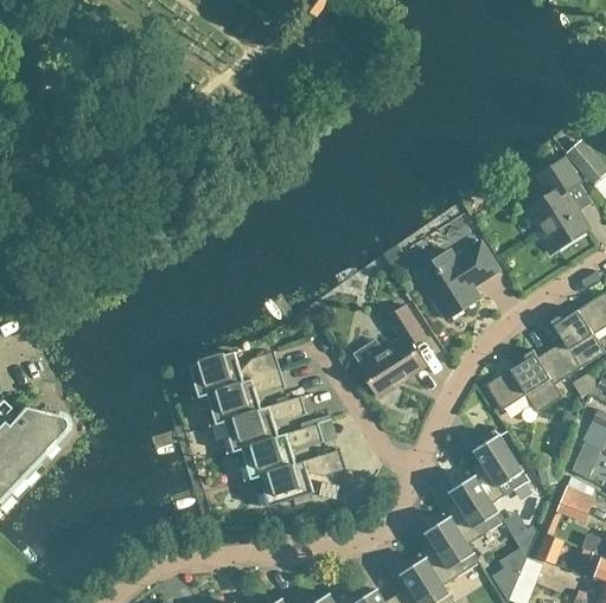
[(305,0),(300,6),(313,15),(326,0),(305,0)]
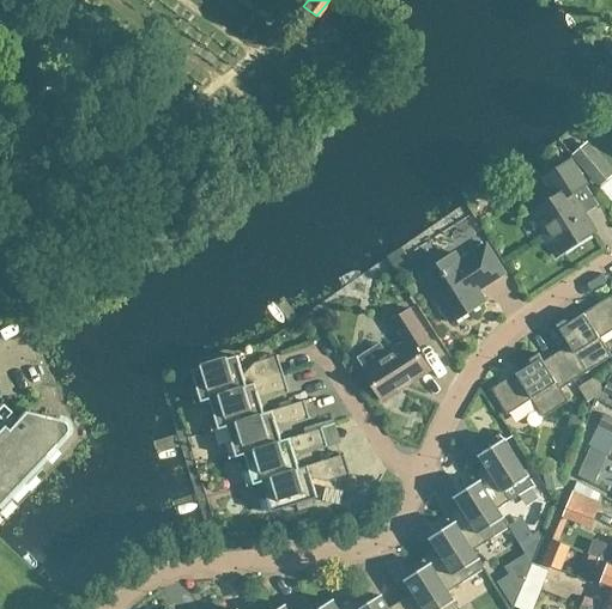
[(611,174),(585,142),(573,153),(600,186),(611,176),(611,174)]
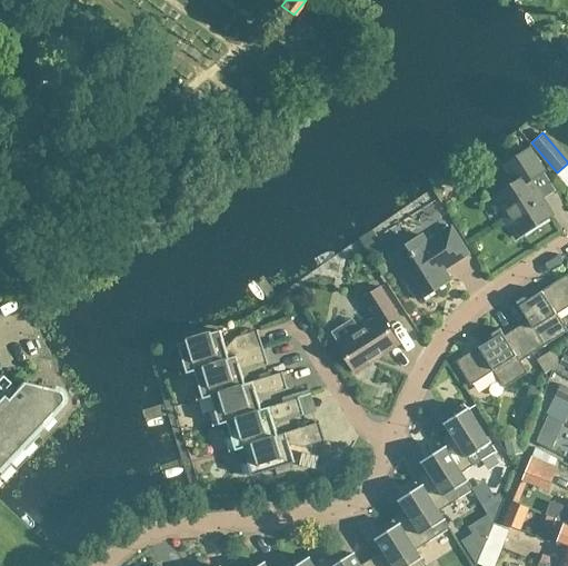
[(504,217),(516,237),(551,214),(530,179),(544,170),(529,147),(505,162),(514,177),(512,182),(496,194),(509,214),(504,217)]
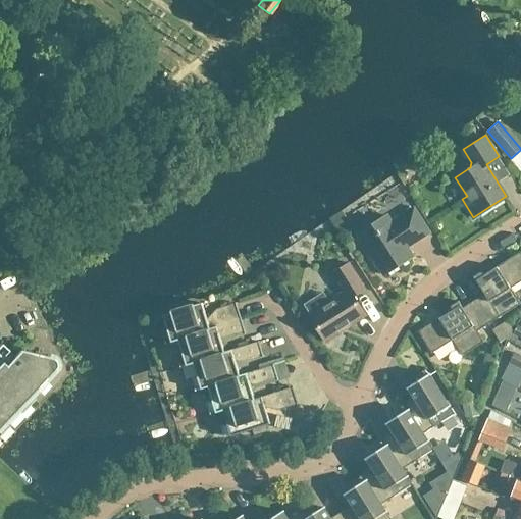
[(407,246),(429,231),(414,207),(392,221),(387,214),(358,232),(383,273),(413,255),(407,246)]
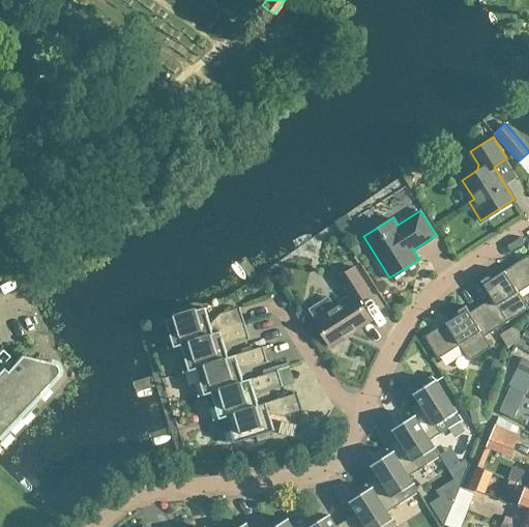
[(480,304),(496,328),(528,308),(528,304),(520,291),(528,285),(528,255),(493,277),(489,274),(480,280),(492,297),(480,304)]
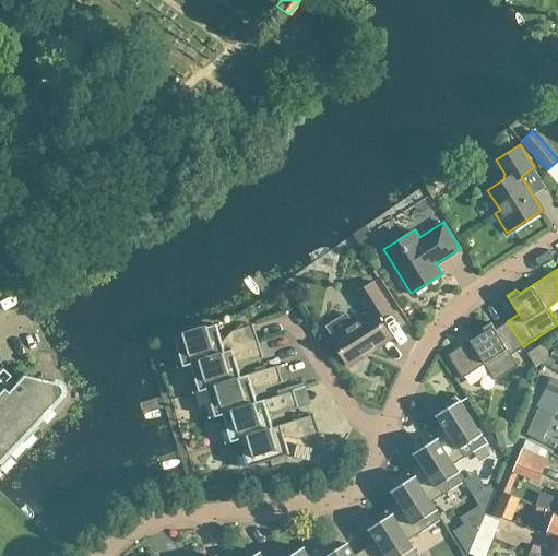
[(356,292),(368,311),(352,321),(346,312),(325,326),(331,334),(330,335),(348,365),(349,365),(392,338),(379,316),(392,308),(375,281),(356,292)]
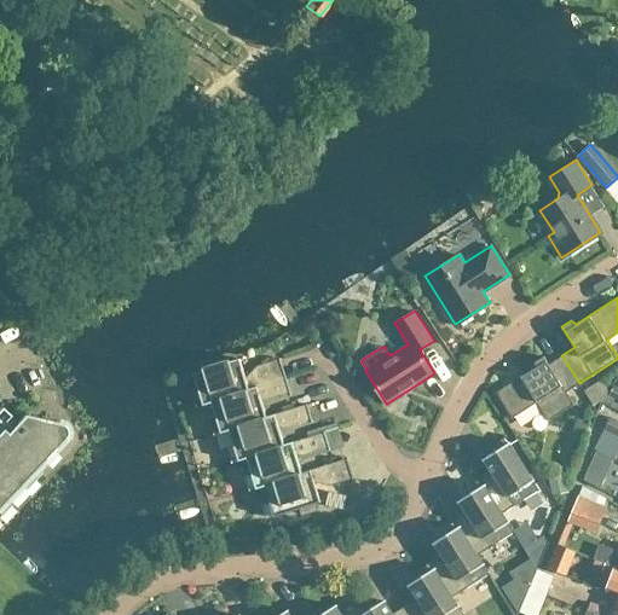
[(579,383),(561,355),(549,363),(544,355),(536,360),(536,366),(496,392),(513,417),(537,401),(549,419),(575,404),(567,390),(579,383)]
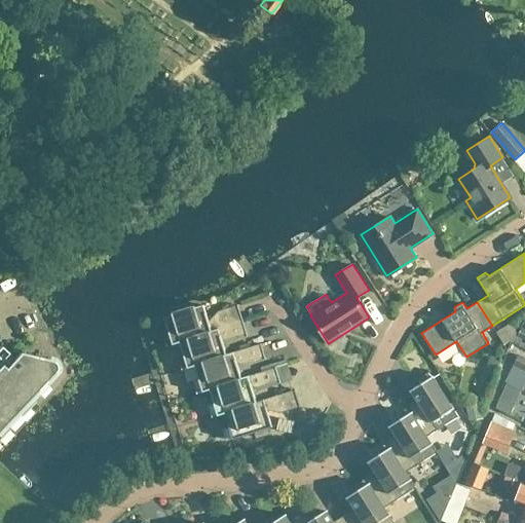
[(172,312),(173,313),(164,316),(169,331),(163,333),(166,344),(244,321),(238,304),(219,310),(209,321),(203,304),(195,306),(195,305),(172,312)]
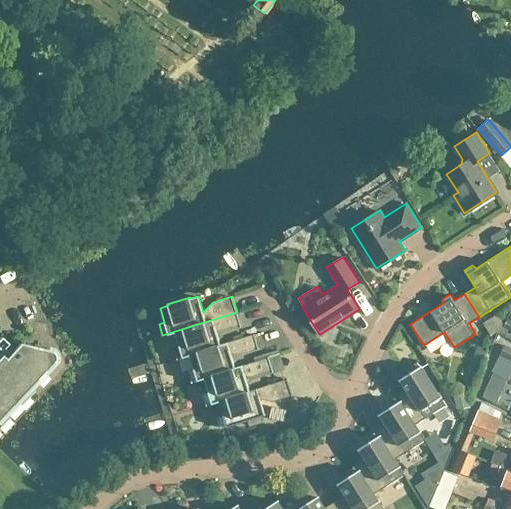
[(217,331),(241,324),(237,312),(162,335),(163,336),(175,332),(179,345),(174,347),(177,358),(254,334),(254,333),(221,344),(217,331)]
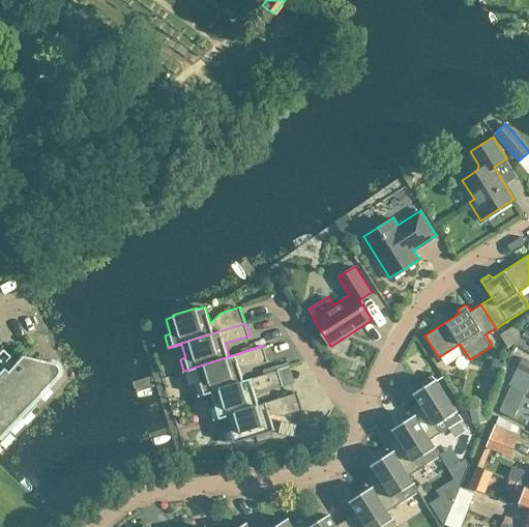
[(513,343),(521,333),(515,324),(500,334),(507,347),(513,343)]
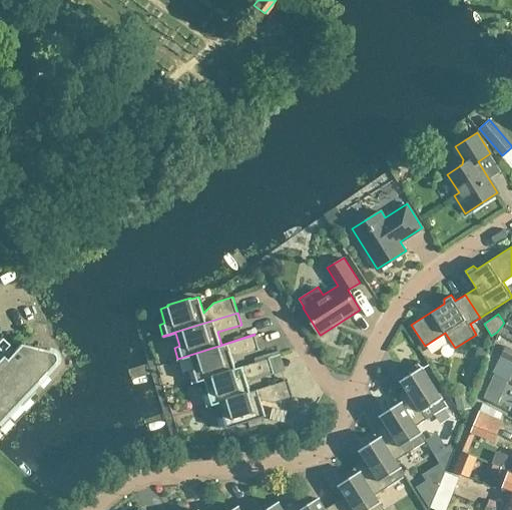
[(231,355),(259,347),(254,335),(177,359),(177,360),(189,356),(194,369),(188,371),(192,382),(270,358),(270,357),(235,368),(231,355)]
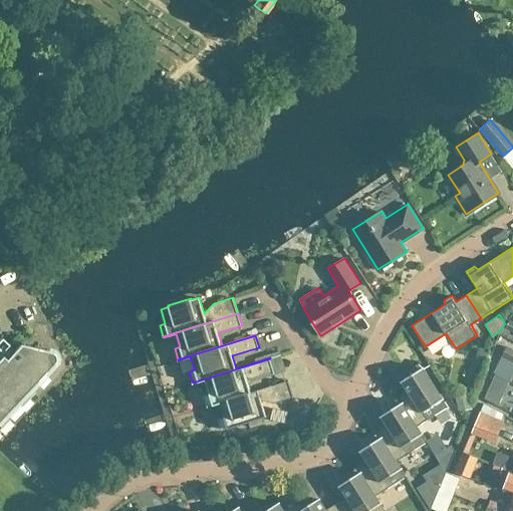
[(0,427),(30,395),(26,392),(54,362),(54,360),(53,353),(52,352),(19,343),(14,349),(1,337),(0,337),(0,350),(3,353),(0,356),(0,427)]
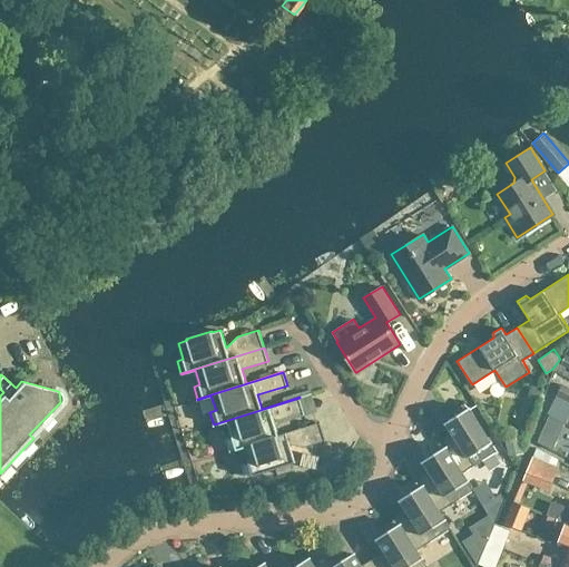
[(556,396),(557,397),(568,402),(568,385),(562,382),(556,396)]
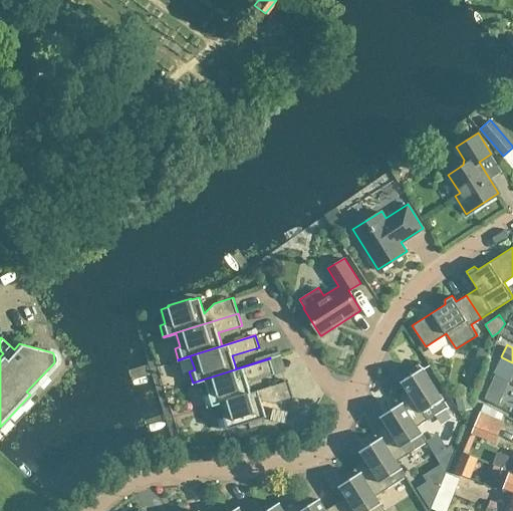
[(512,362),(502,357),(498,365),(512,372),(512,362)]
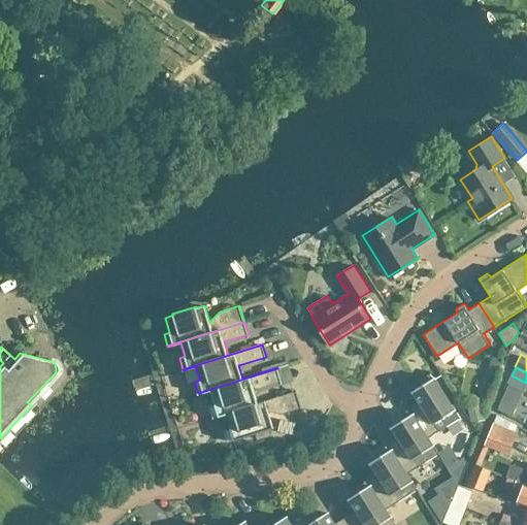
[(254,389),(282,381),(277,368),(198,393),(198,394),(210,391),(215,404),(209,405),(212,417),(296,391),(296,390),(258,402),(254,389)]
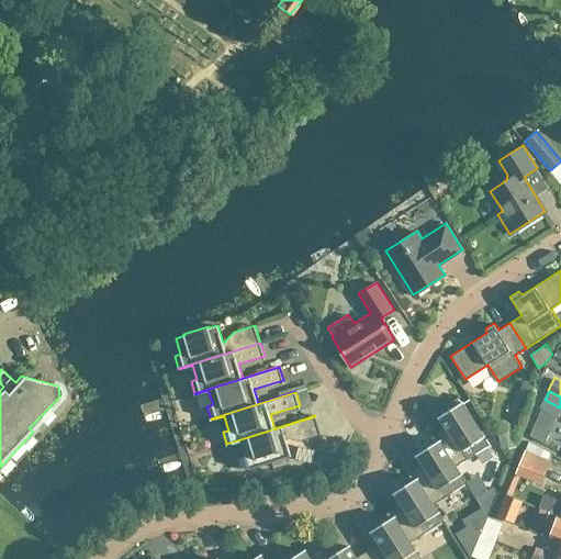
[(448,411),(439,415),(445,424),(453,438),(441,445),(455,466),(456,466),(477,451),(490,444),(484,436),(462,401),(458,398),(460,395),(459,394),(446,409),(448,411)]
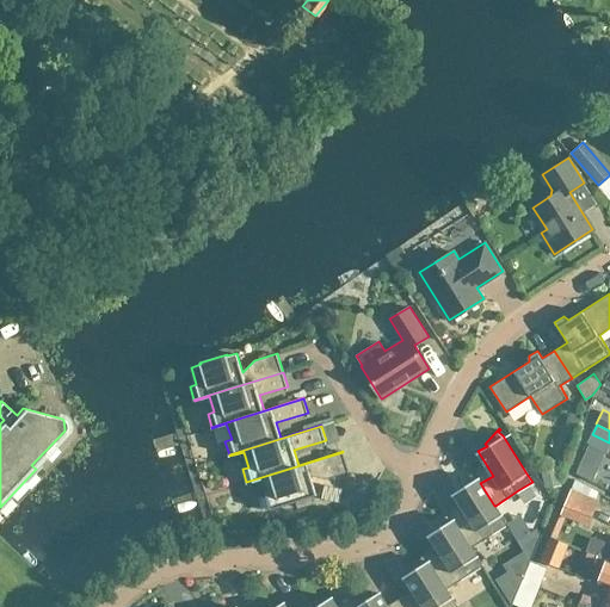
[(577,471),(603,482),(609,465),(609,458),(586,448),(577,471)]
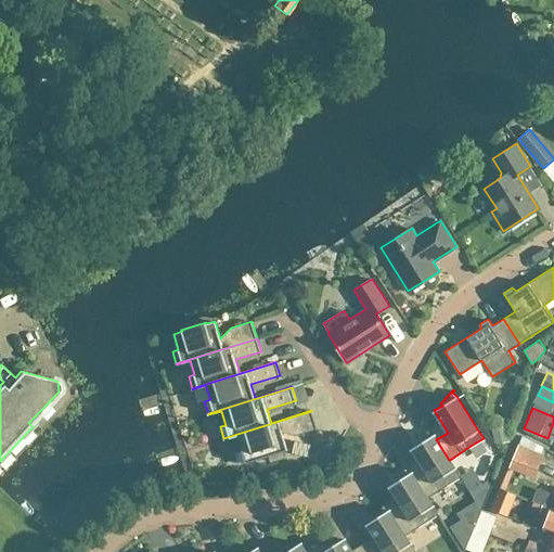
[(295,435),(317,428),(311,411),(223,438),(224,439),(237,436),(242,449),(236,451),(240,463),(245,462),(246,463),(269,456),(271,461),(284,457),(282,451),(287,450),(282,432),(295,435)]
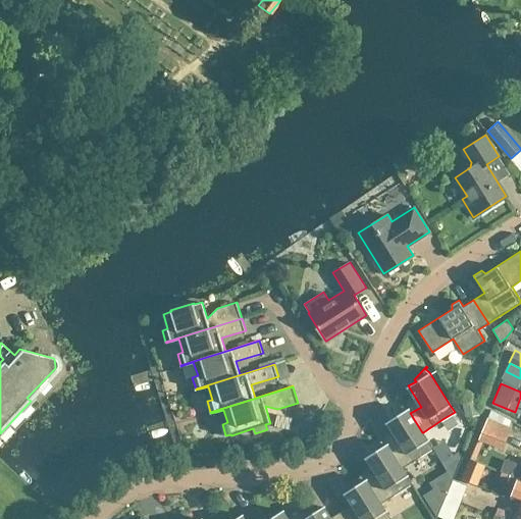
[(395,416),(388,423),(392,428),(401,442),(389,449),(402,468),(403,467),(432,448),(433,448),(423,432),(422,432),(410,413),(404,403),(394,414),(395,416)]
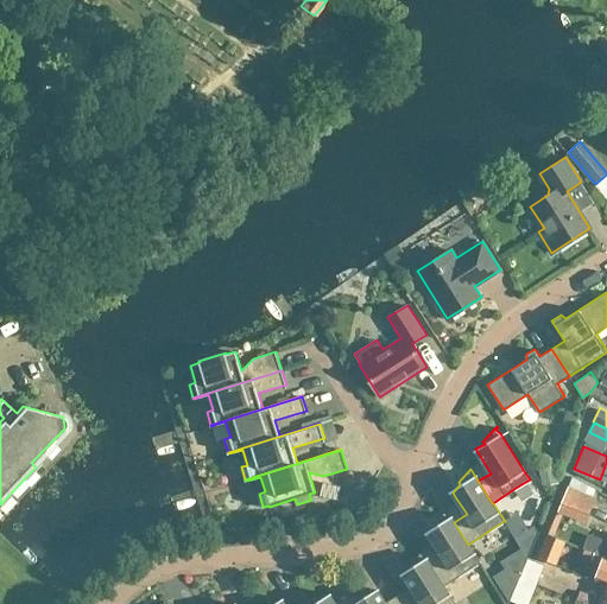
[(568,485),(557,512),(586,522),(595,497),(568,485)]
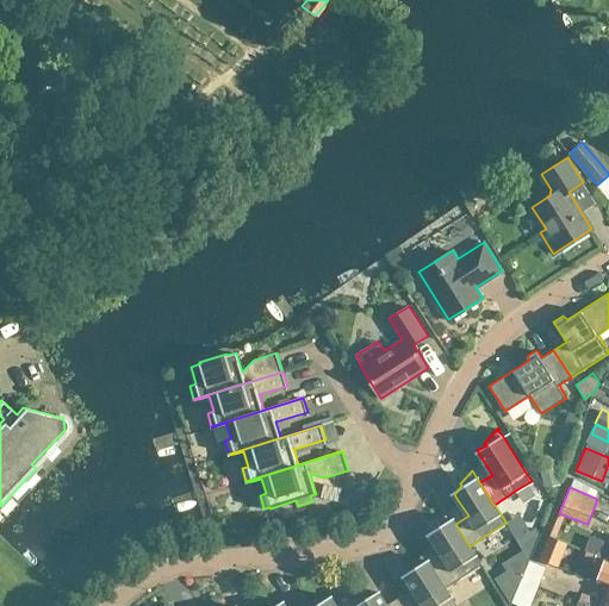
[(437,528),(428,533),(434,542),(443,557),(430,566),(445,587),(446,587),(482,564),(471,545),(470,547),(455,524),(447,512),(435,525),(437,528)]
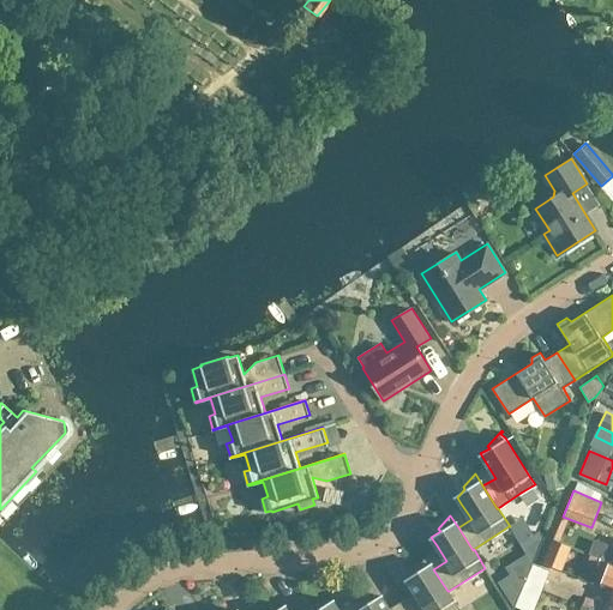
[(570,544),(554,538),(553,541),(550,550),(565,556),(570,544)]
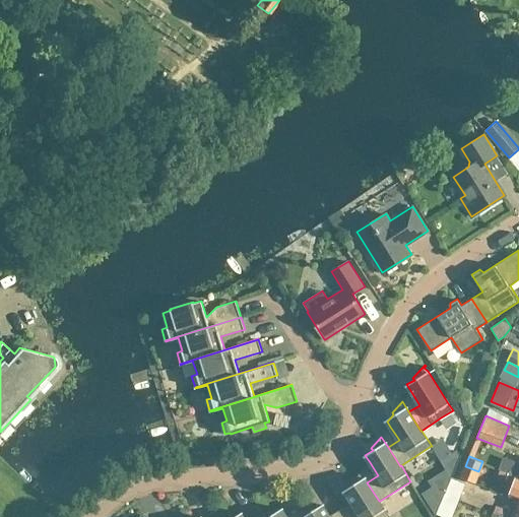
[(499,468),(507,471),(518,475),(518,462),(503,456),(499,468)]
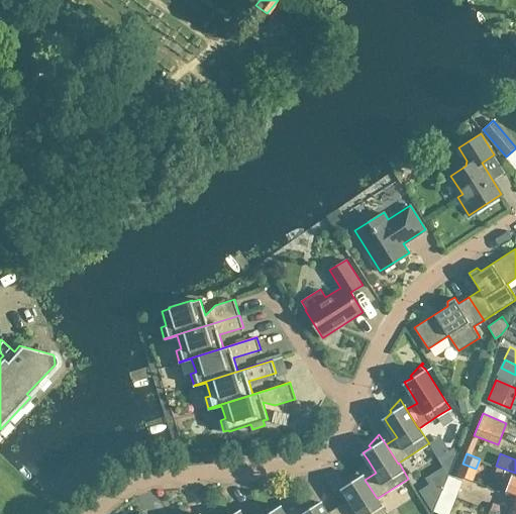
[(514,496),(515,496),(515,473),(504,469),(502,476),(511,480),(506,493),(511,495),(514,496)]
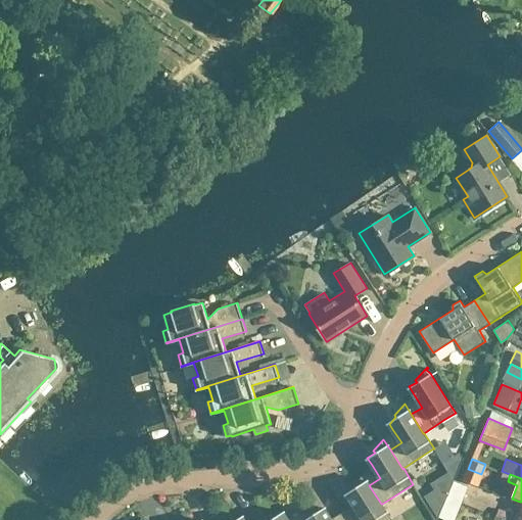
[(353,488),(346,492),(353,505),(358,512),(347,518),(347,519),(390,519),(391,519),(392,519),(382,504),(381,504),(369,485),(363,475),(352,486),(353,488)]
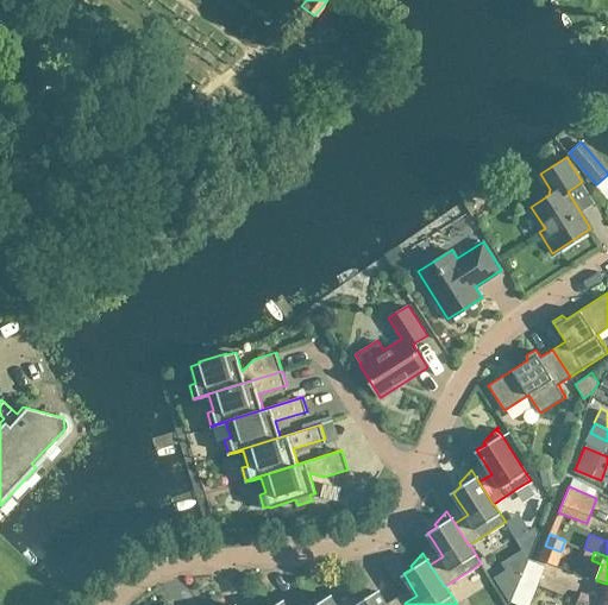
[(521,581),(537,587),(545,566),(530,560),(521,581)]
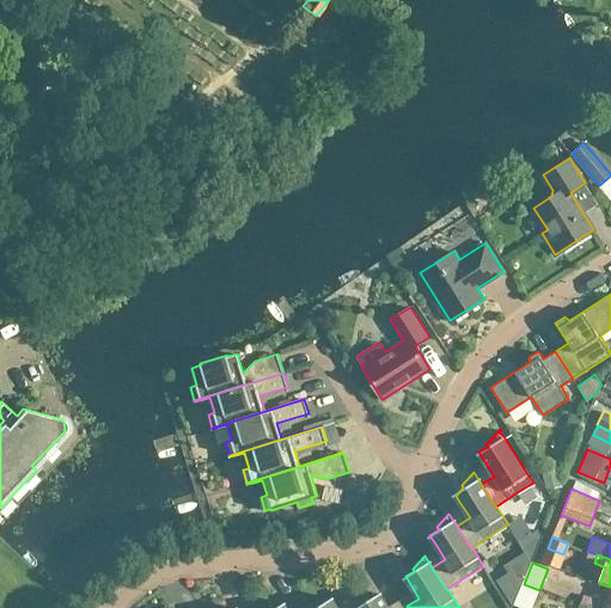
[(523,607),(531,607),(539,590),(524,584),(514,605),(523,607)]
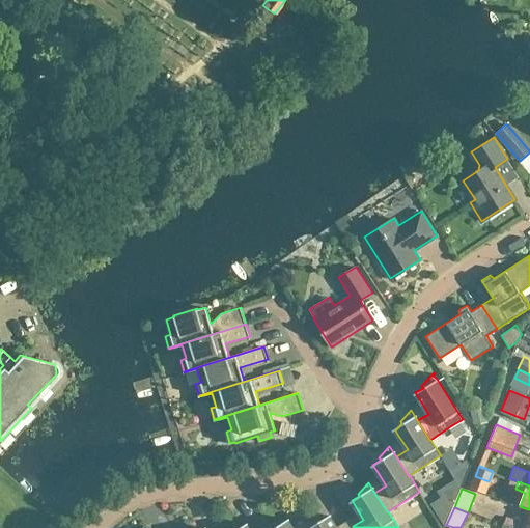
[(529,509),(528,509),(523,523),(505,516),(502,523),(517,527),(529,527),(529,509)]
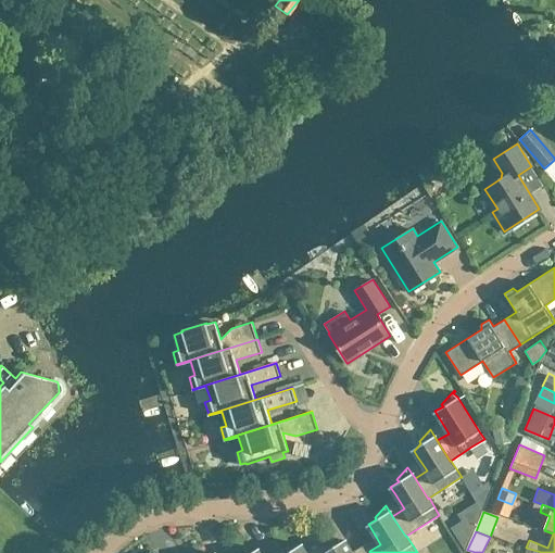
[(336,541),(319,547),(323,552),(369,552),(369,551),(366,552),(354,552),(353,551),(345,539),(337,543),(336,541)]
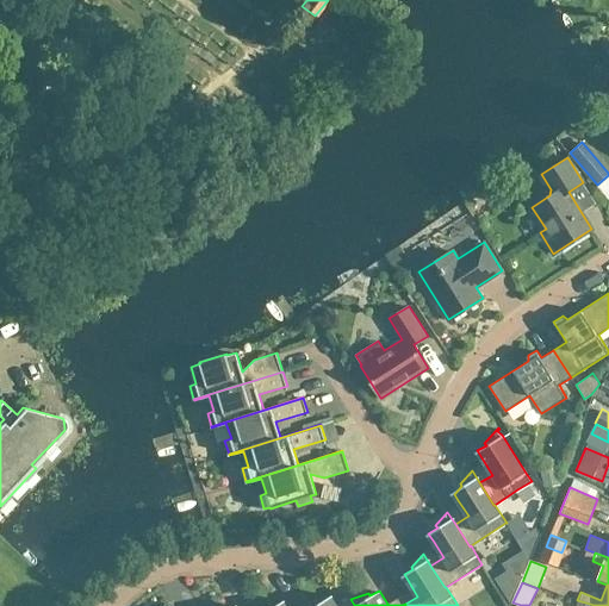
[(321,599),(303,604),(304,605),(337,605),(336,604),(331,595),(322,601),(321,599)]
